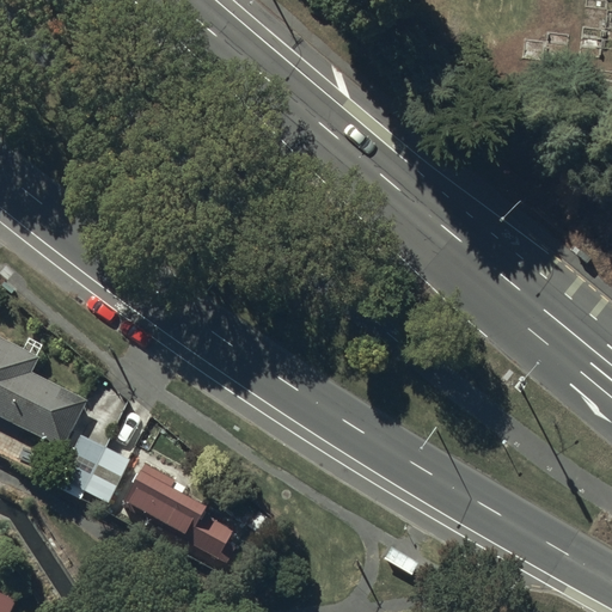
[(38,356),(0,336),(0,415),(61,446),(86,397),(31,369),(38,356)]
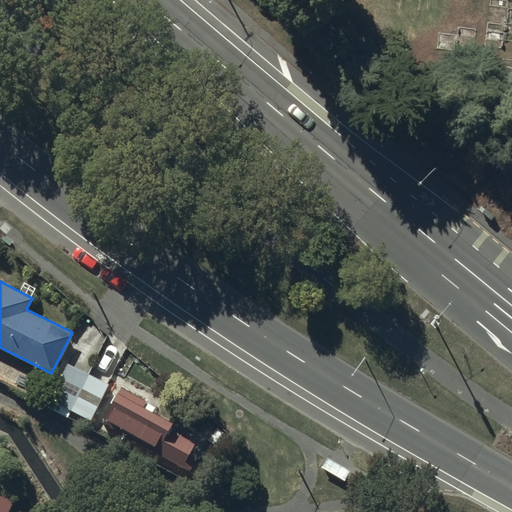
[(86,372),(69,364),(51,399),(68,408),(86,372)]
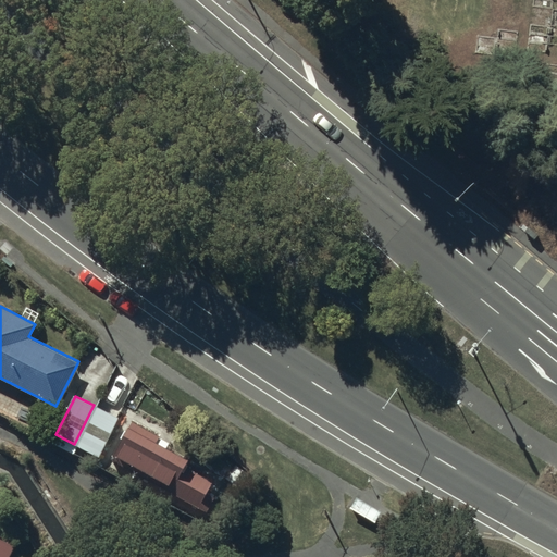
[(118,417),(97,407),(77,445),(98,455),(118,417)]
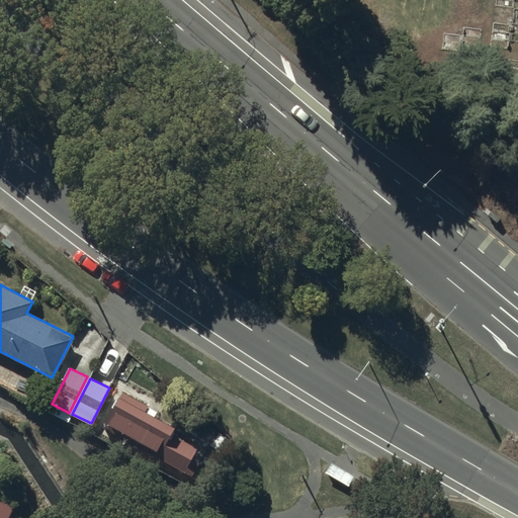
[(150,405),(122,391),(105,424),(157,450),(154,456),(190,475),(196,462),(190,459),(195,449),(169,436),(175,425),(147,410),(150,405)]
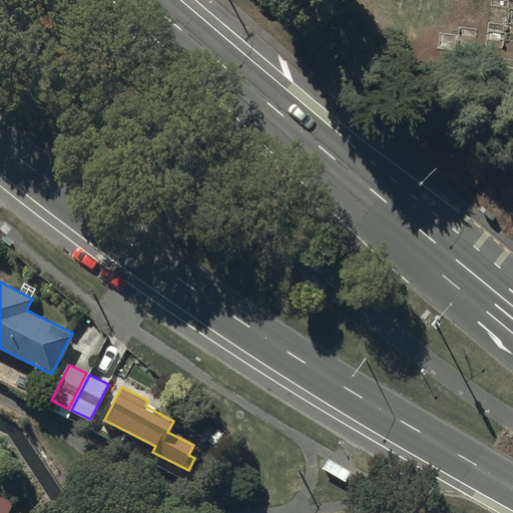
[(224,437),(216,429),(207,438),(215,446),(224,437)]
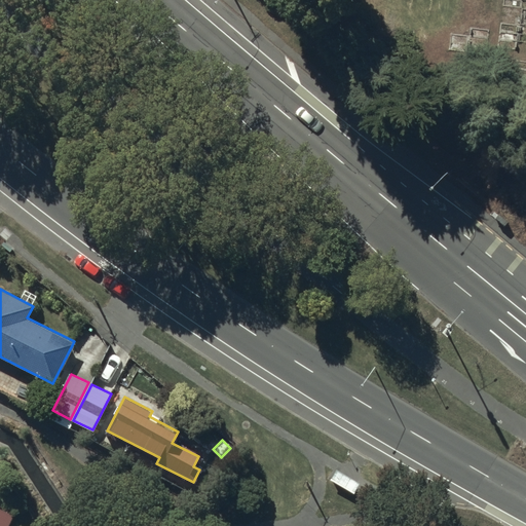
[(360,485),(337,471),(331,480),(353,494),(360,485)]
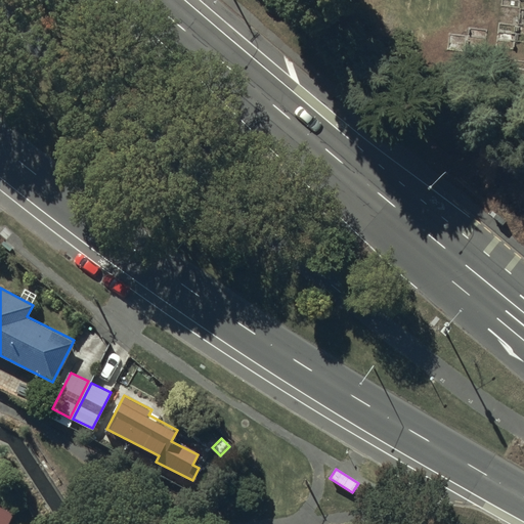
[(0,523),(15,523),(17,520),(0,512),(0,523)]
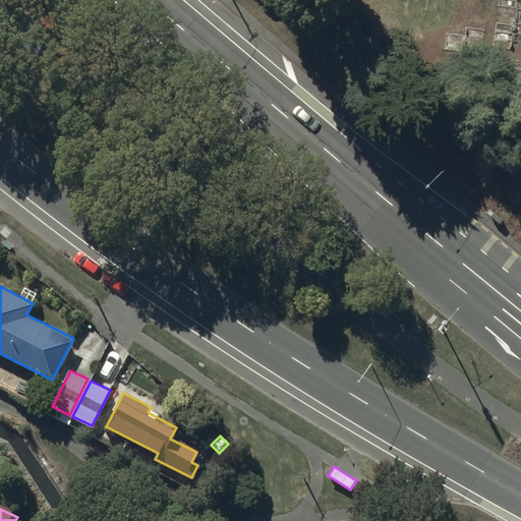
All buildings are outlined.
